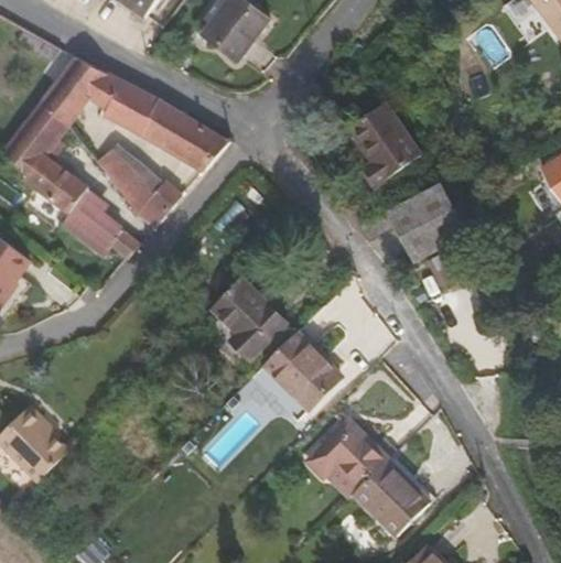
[(118,0),(143,18),(155,0),(118,0)]
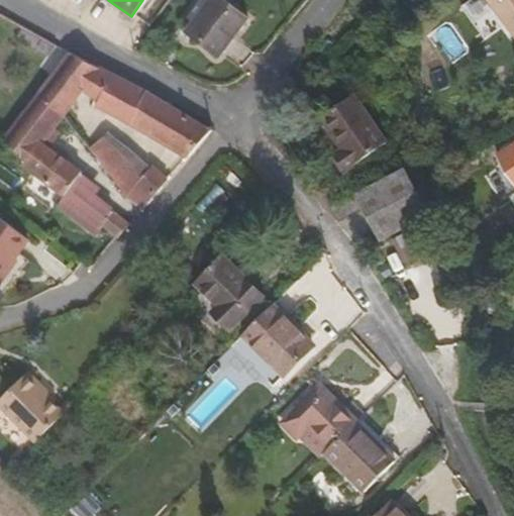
[(185,31),(218,56),(246,18),(222,0),(207,0),(200,0),(188,17),(192,21),(185,31)]
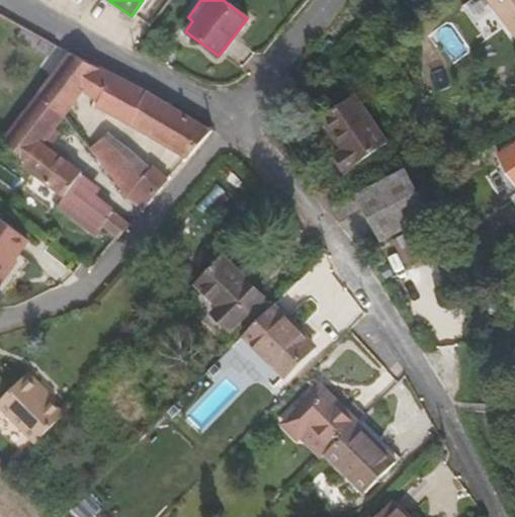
[(465,0),(461,3),(484,35),(501,23),(486,0),(465,0)]
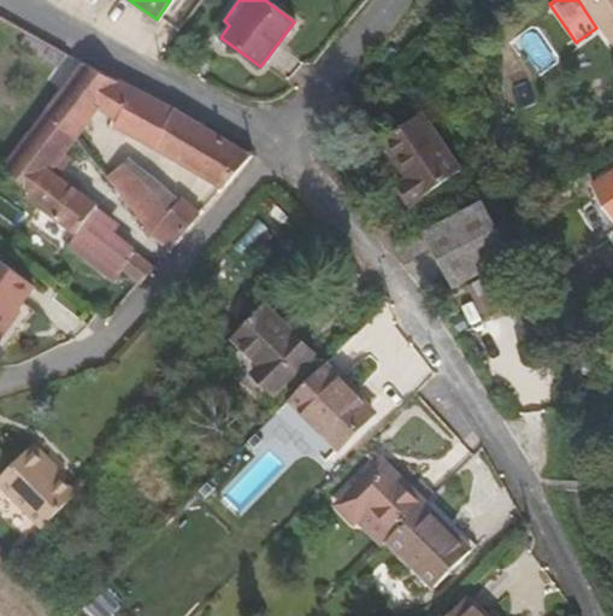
[(612,45),(612,0),(579,0),(612,46),(612,45)]
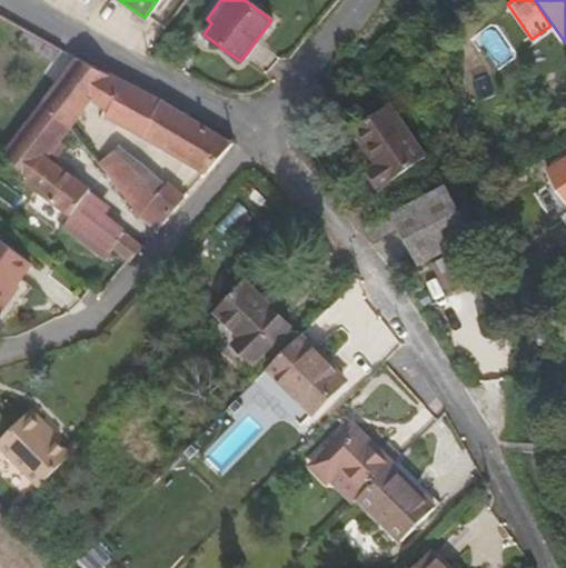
[(17,42),(29,49),(36,37),(22,30),(17,42)]
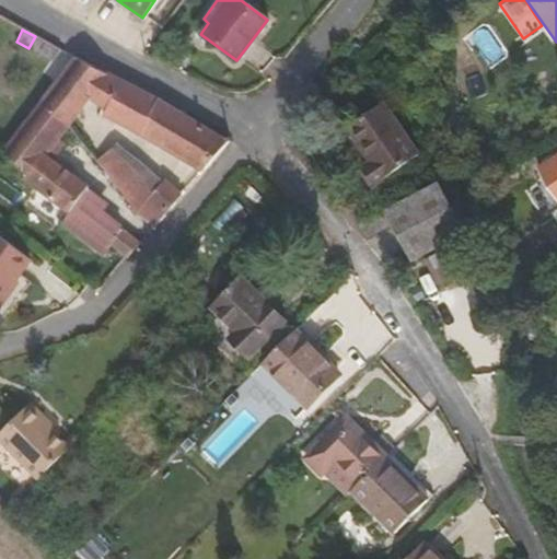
[(35,36),(28,48),(51,60),(58,48),(43,41),(35,36)]
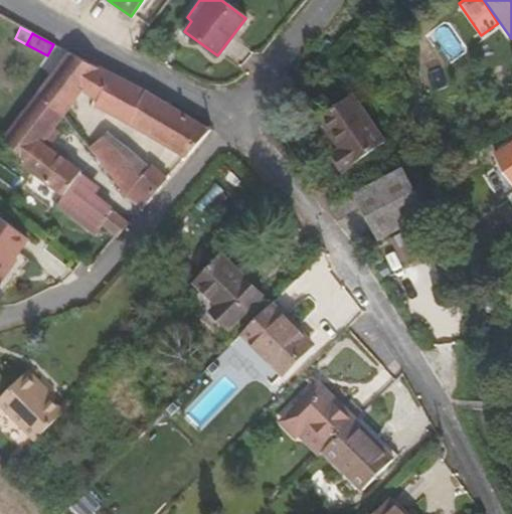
[(121,121),(184,158),(206,133),(209,129),(189,117),(144,91),(139,89),(123,80),(69,52),(34,99),(60,117),(80,91),(96,101),(93,106),(121,121)]
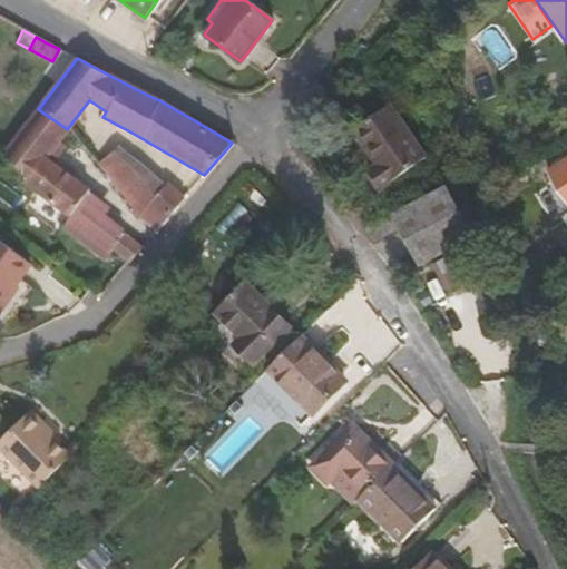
[(367,169),(379,188),(424,157),(389,105),(352,130),(374,165),(367,169)]
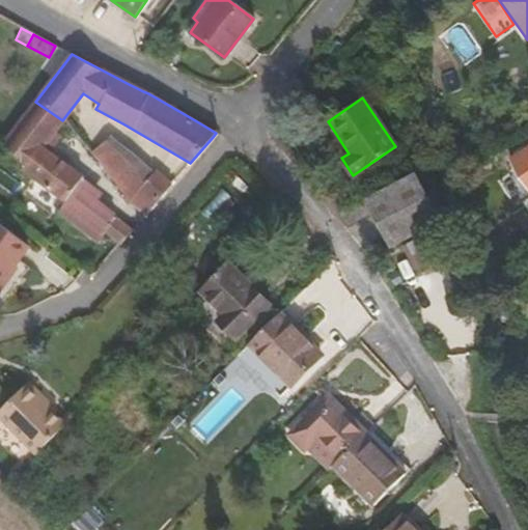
[(23,169),(63,201),(81,177),(42,147),(62,120),(35,102),(1,143),(25,165),(23,169)]
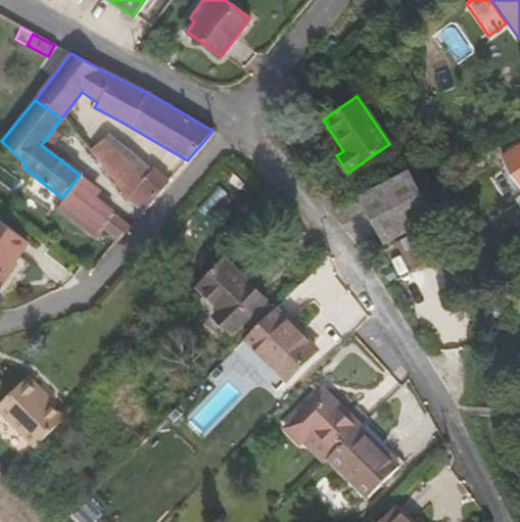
[(103,139),(89,149),(91,152),(124,196),(125,198),(141,180),(122,155),(103,139)]
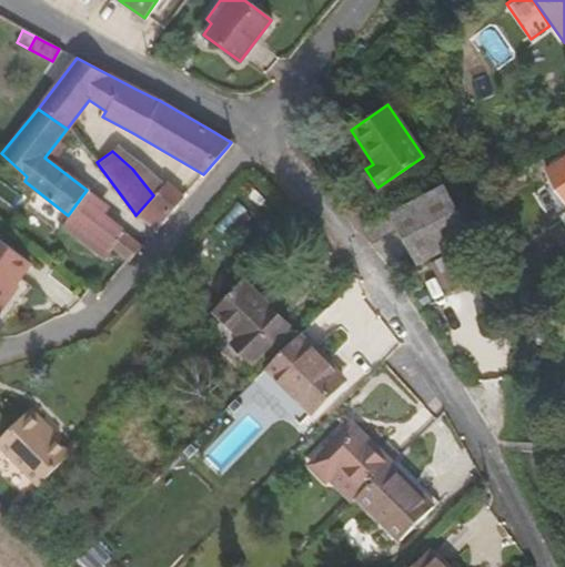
[(564,153),(543,168),(564,201),(564,153)]
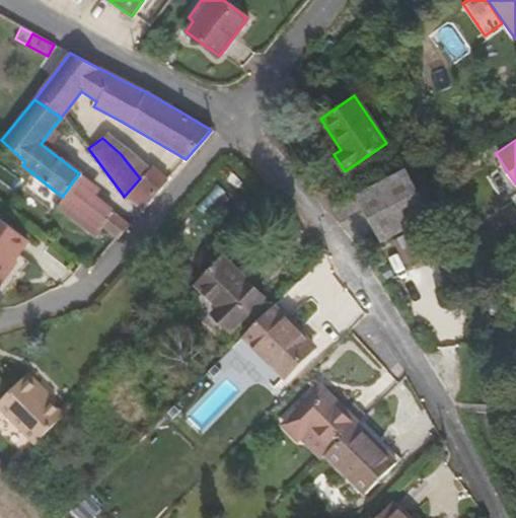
[(140,178),(124,197),(125,198),(140,211),(147,202),(167,179),(151,166),(140,178)]
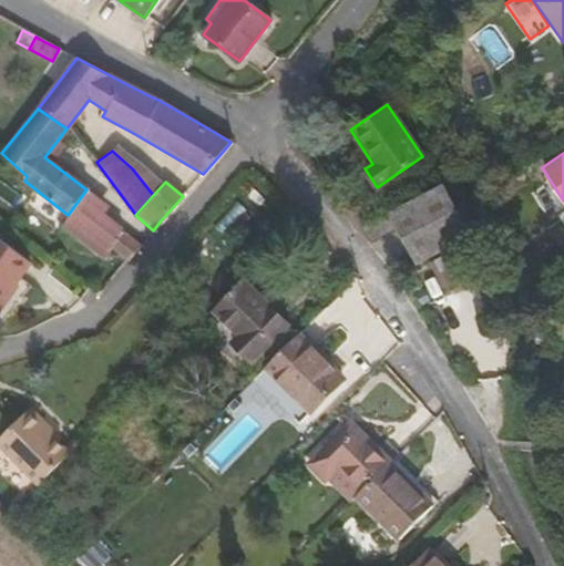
[(395,228),(416,265),(470,237),(441,183),(361,227),(369,240),(395,228)]
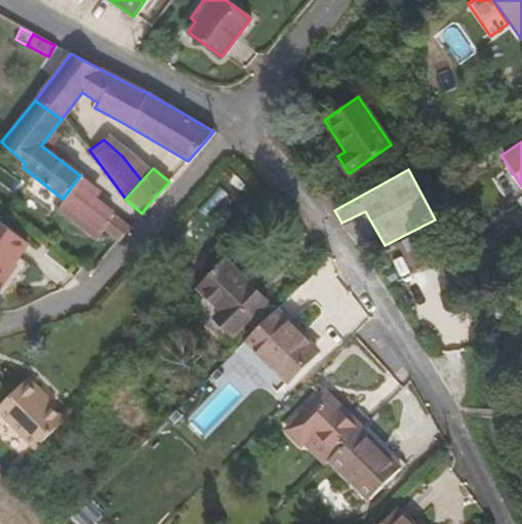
[(54,210),(89,236),(94,240),(103,230),(115,214),(95,199),(101,192),(80,175),(63,199),(54,210)]
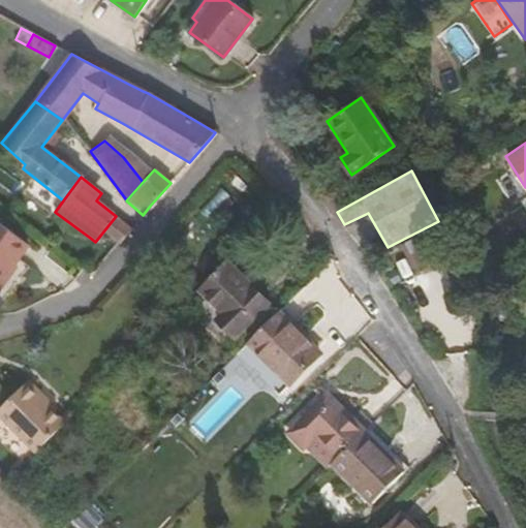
[(116,216),(103,231),(118,243),(126,233),(130,228),(116,216)]
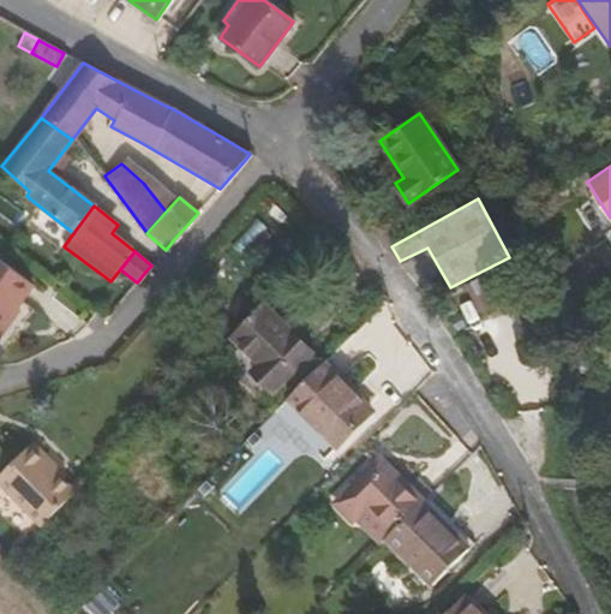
[(0,331),(34,286),(0,261),(0,331)]
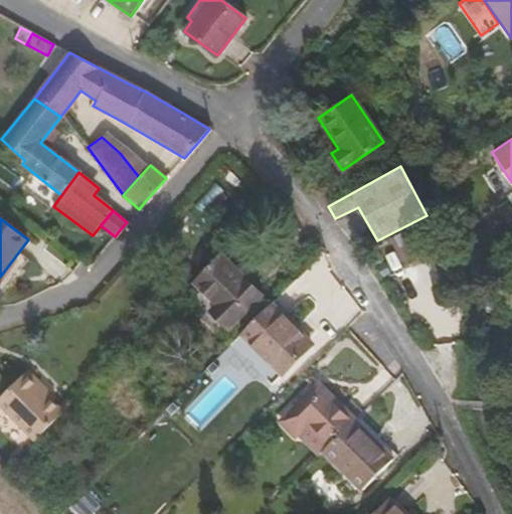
[(93,235),(88,231),(78,243),(97,259),(115,236),(101,225),(93,235)]
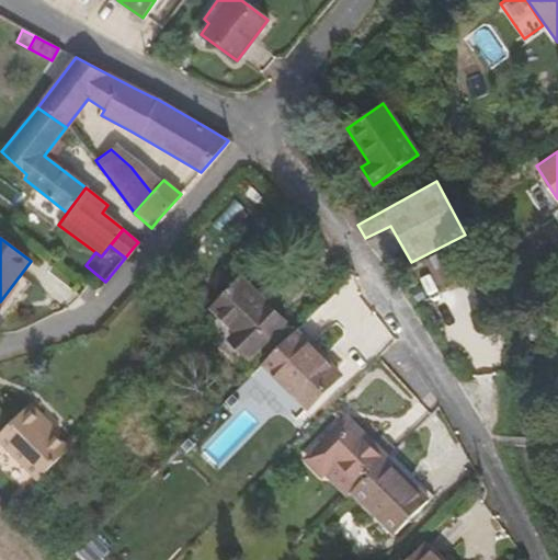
[(285,321),(240,275),(209,306),(235,331),(228,339),(248,357),(285,321)]
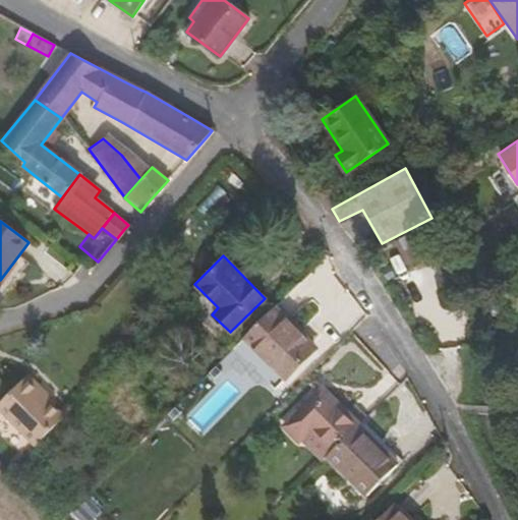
[(314,346),(274,307),(232,348),(274,389),(314,346)]
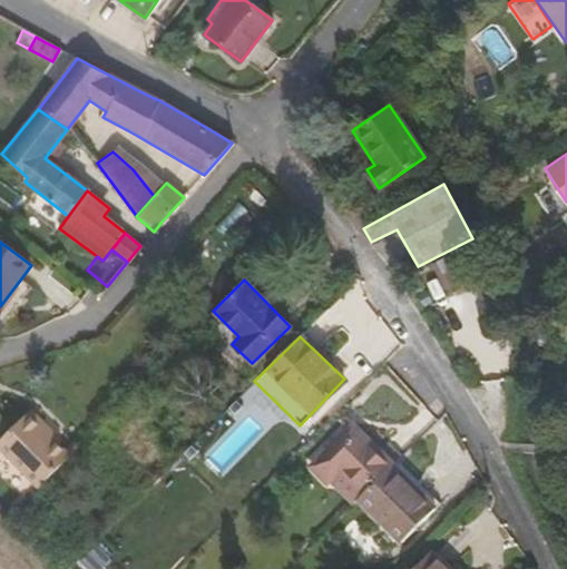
[(0,445),(37,486),(68,454),(50,435),(41,425),(45,422),(30,408),(0,437),(0,445)]
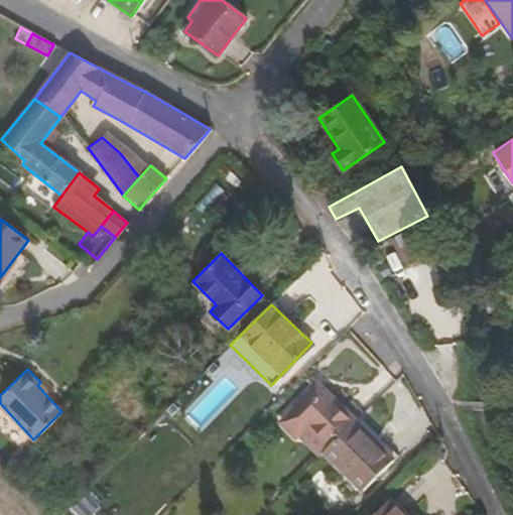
[(48,391),(40,382),(37,385),(45,394),(48,391)]
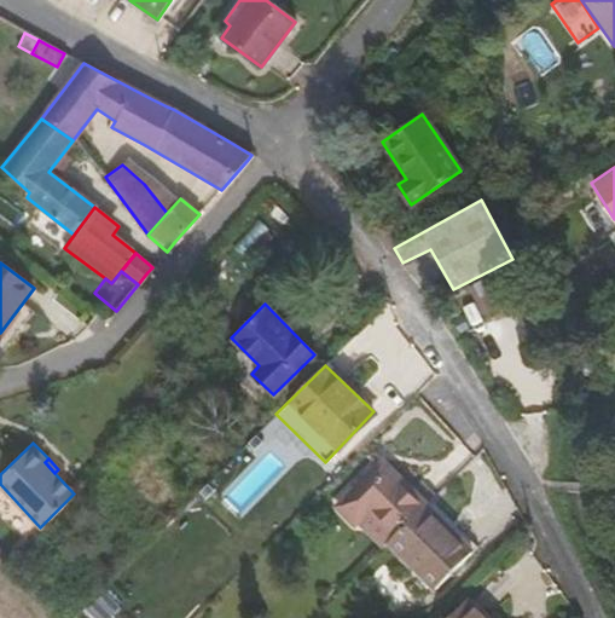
[(358,523),(382,547),(386,543),(424,504),(433,496),(416,480),(407,487),(381,463),(335,507),(354,525),(358,523)]
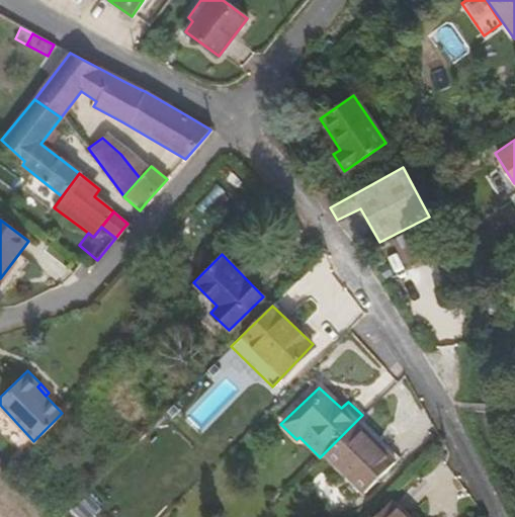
[(394,459),(355,422),(323,454),(362,492),(394,459)]
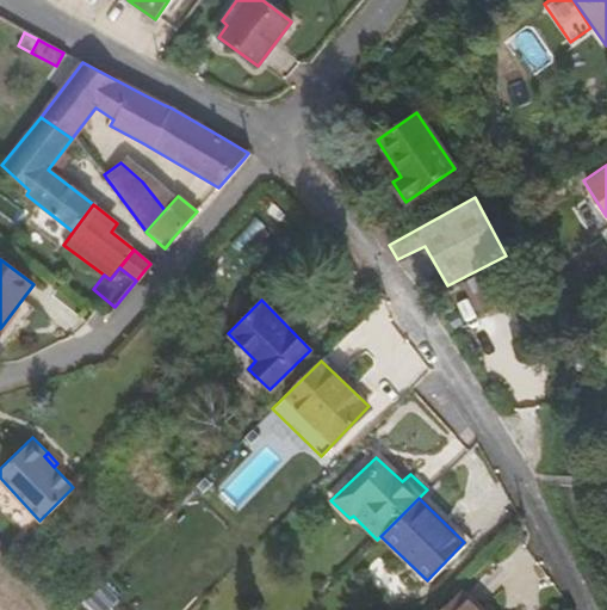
[(444,609),(477,609),(460,593),(444,609)]
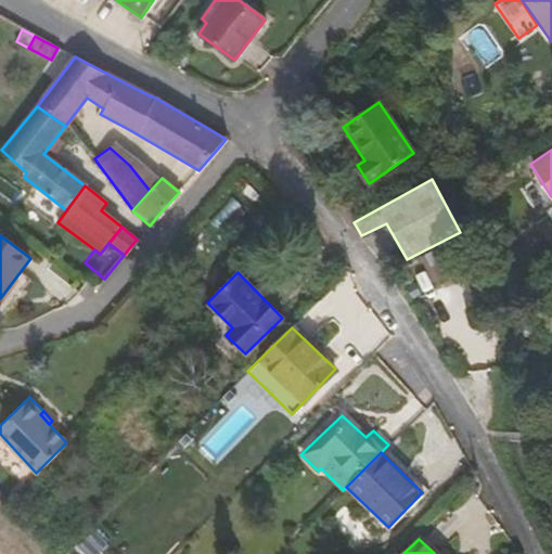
All buildings are outlined.
